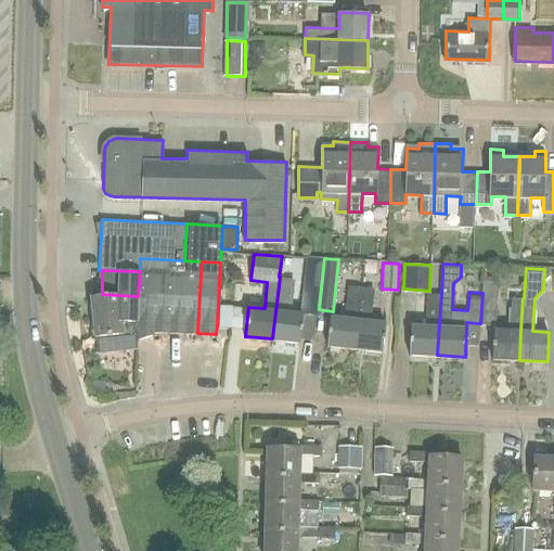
[(138,296),(136,340),(154,334),(154,331),(158,331),(162,272),(140,271),(138,296)]
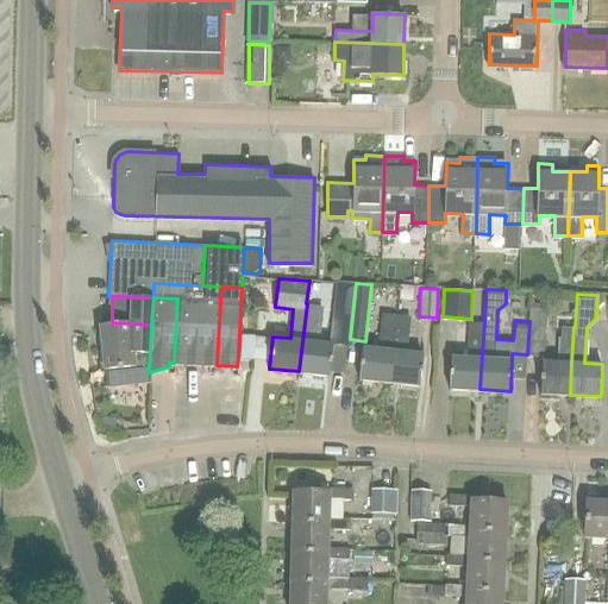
[(177,299),(174,363),(195,364),(199,300),(177,299)]
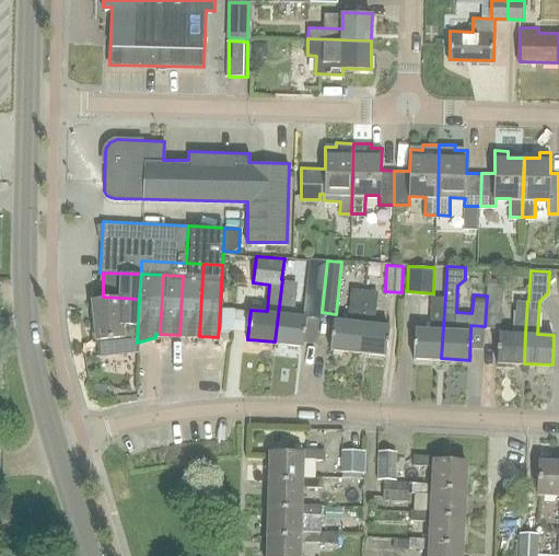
[(183,276),(179,335),(199,336),(202,277),(183,276)]
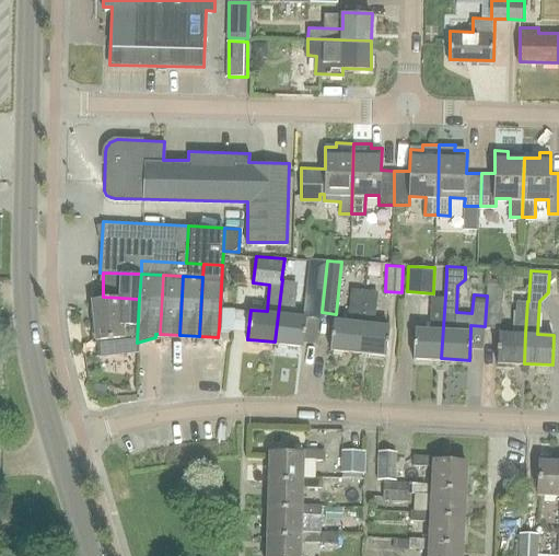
[(303,345),(306,315),(319,317),(324,285),(307,282),(303,315),(293,314),(297,281),(282,279),(275,342),(303,345)]
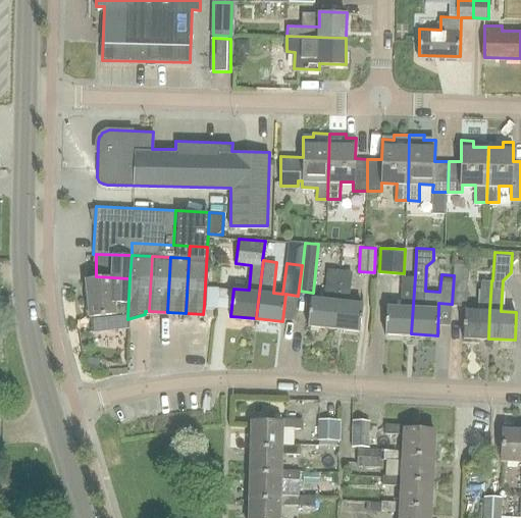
[(454,275),(468,276),(469,262),(455,261),(454,275)]
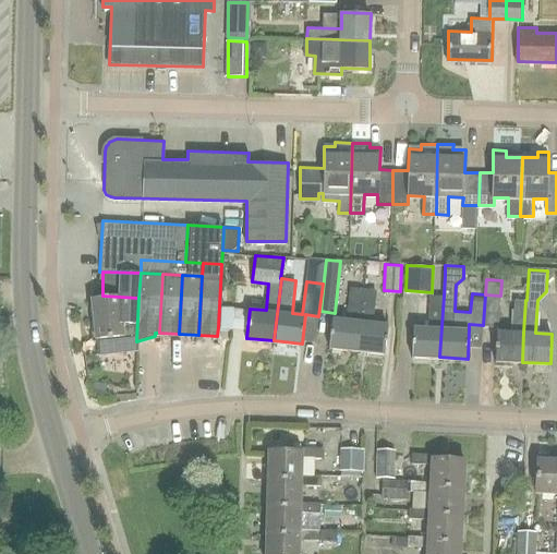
[(356,351),(364,289),(351,288),(347,320),(334,318),(329,348),(356,351)]
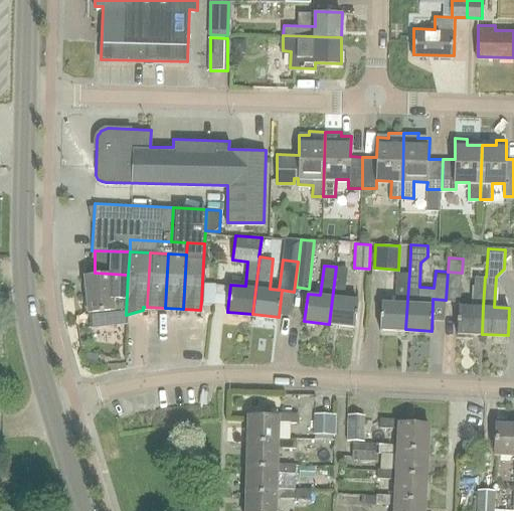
[(347,268),(336,267),(329,324),(354,327),(358,299),(343,298),(347,268)]
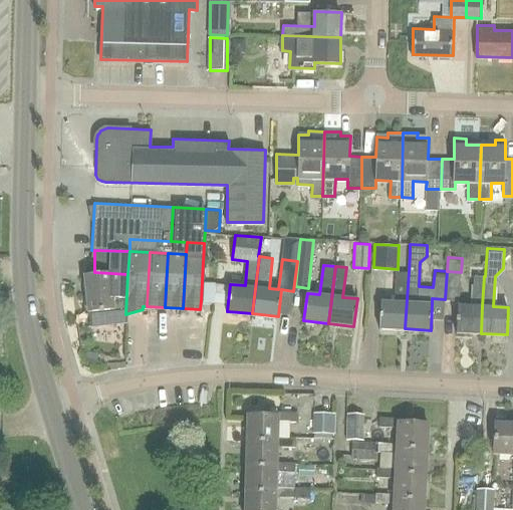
[(447,271),(445,299),(459,300),(461,272),(447,271)]
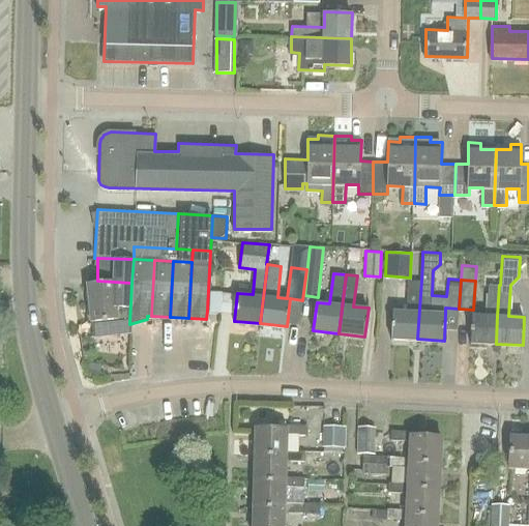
[(89,305),(86,305),(87,318),(90,317),(90,321),(92,320),(93,332),(129,328),(129,324),(131,283),(97,281),(86,282),(89,305)]
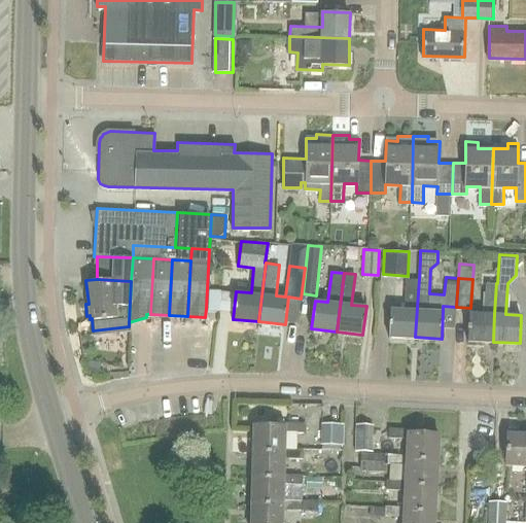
[(415,337),(419,279),(407,279),(405,309),(390,308),(388,336),(415,337)]
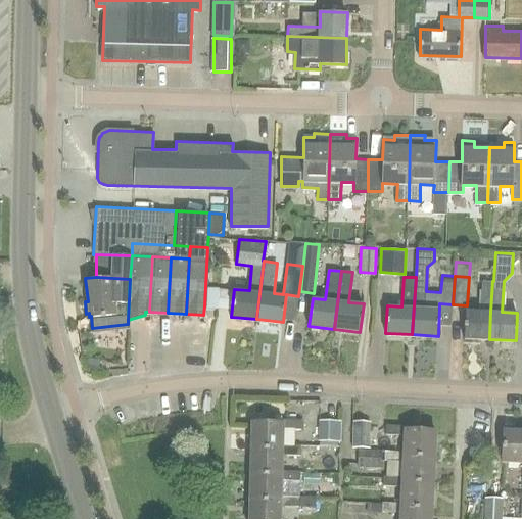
[(490,312),(492,281),(482,280),(480,311),(465,310),(463,337),(489,339),(490,312)]
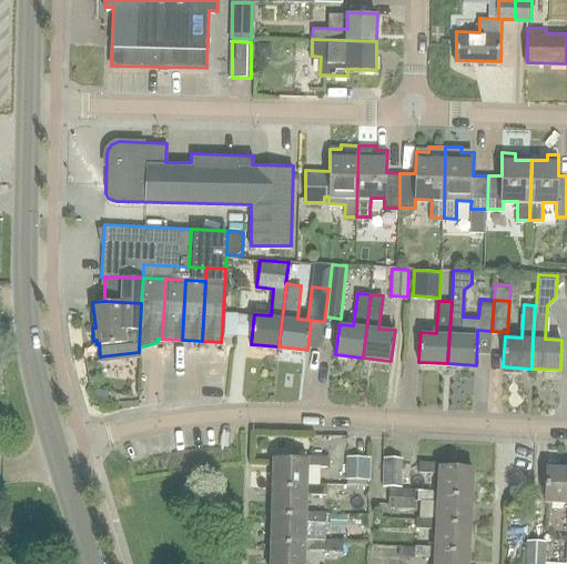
[(307,486),(307,481),(309,463),(327,464),(327,453),(306,453),(306,459),(275,457),(274,485),(307,486)]
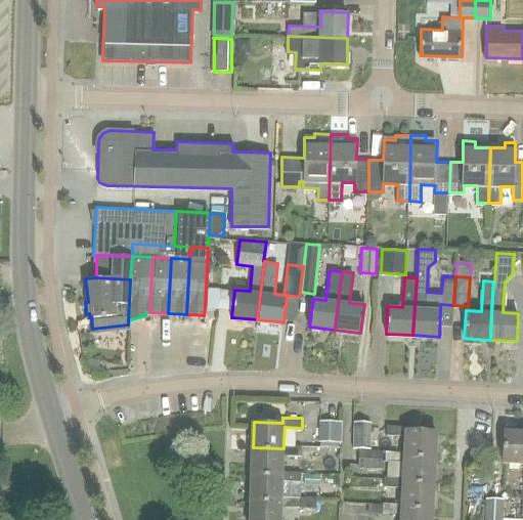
[(318,439),(339,440),(339,420),(319,419),(318,439)]
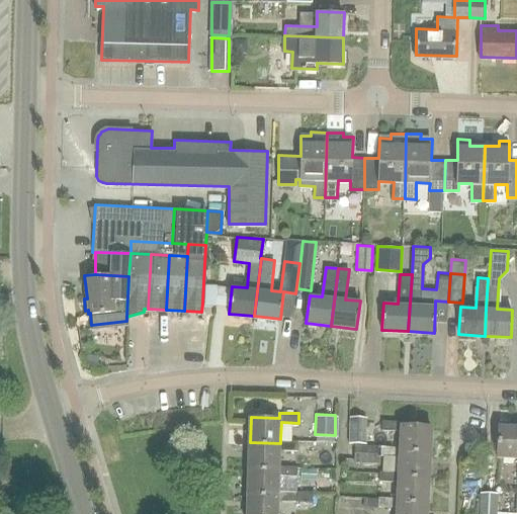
[(350,415),(349,441),(355,441),(366,442),(367,416),(350,415)]
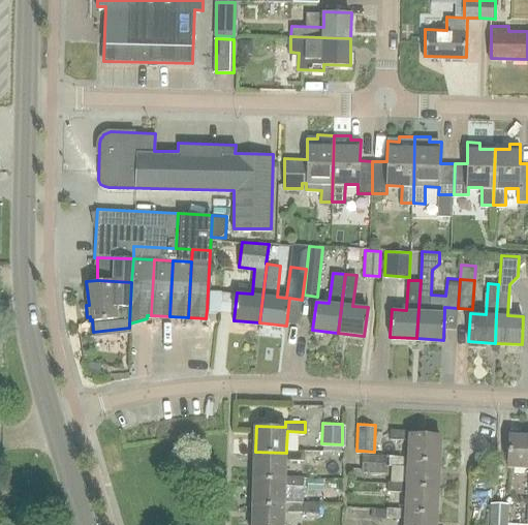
[(407,459),(438,461),(440,434),(410,433),(410,428),(390,427),(390,437),(408,438),(407,454),(407,459)]
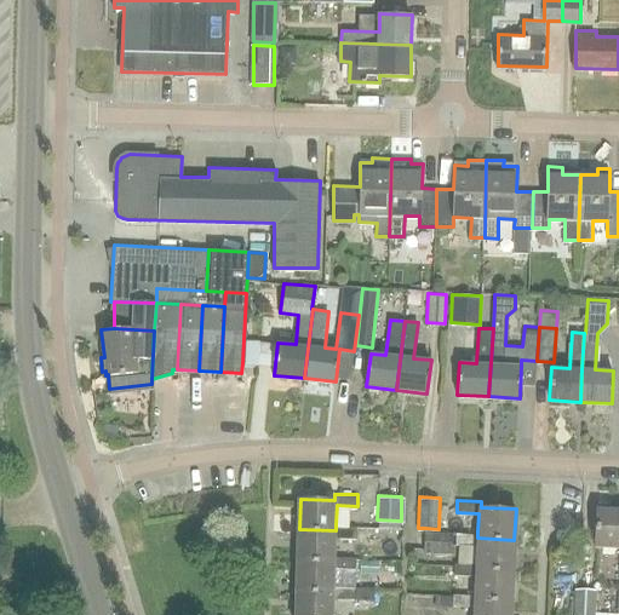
[(618,511),(595,511),(594,549),(618,550),(618,572),(618,511)]
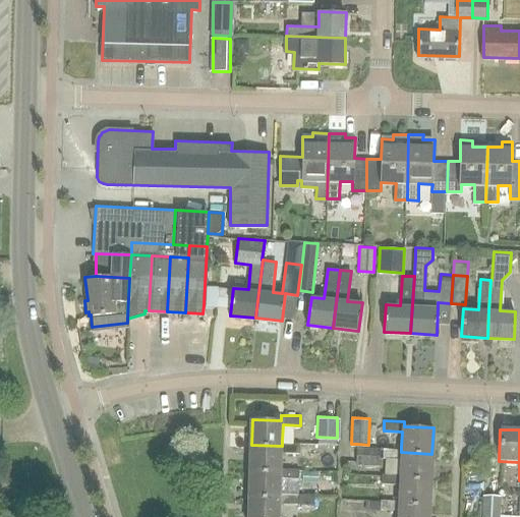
[(281,471),(282,465),(282,450),(299,450),(299,441),(282,441),(282,446),(251,445),(250,470),(281,471)]
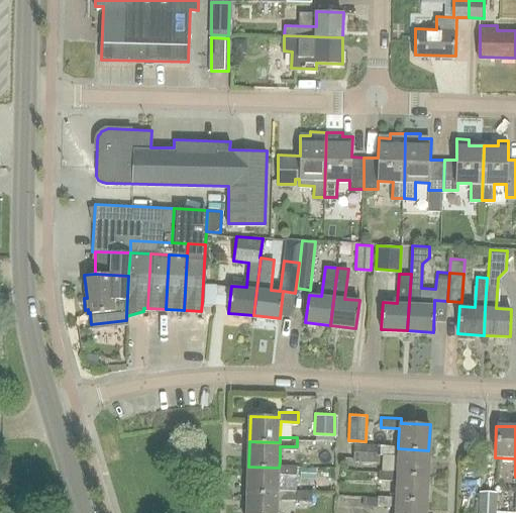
[(354,441),(353,459),(377,460),(379,443),(354,441)]
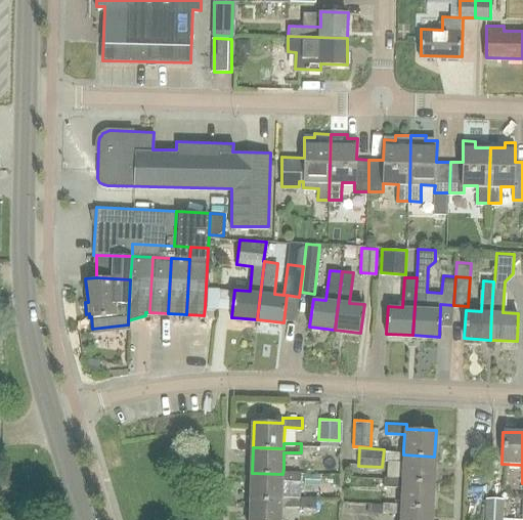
[(402,481),(433,482),(434,457),(403,455),(403,449),(385,448),(385,459),(403,460),(402,475),(402,481)]
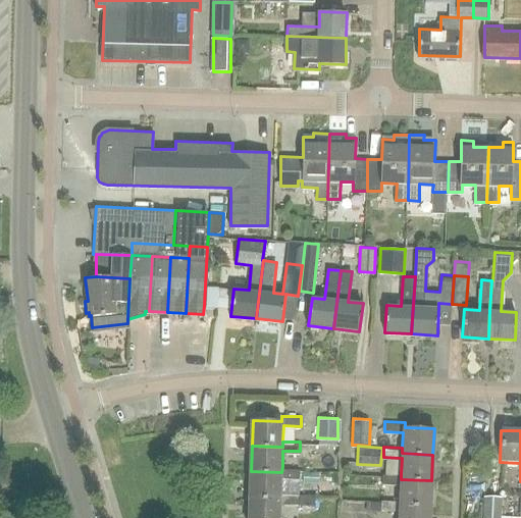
[(281,472),(251,471),(250,497),(281,498),(281,491),(282,476),(300,476),(300,467),(282,466),(281,472)]
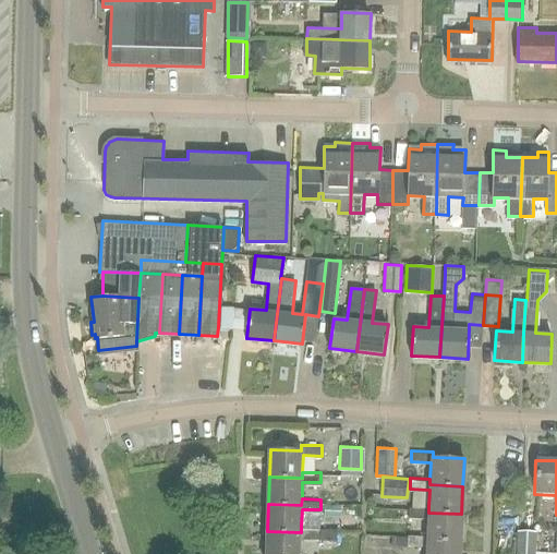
[(426,540),(459,542),(461,514),(428,513),(428,506),(409,505),(408,516),(427,517),(427,534),(426,540)]
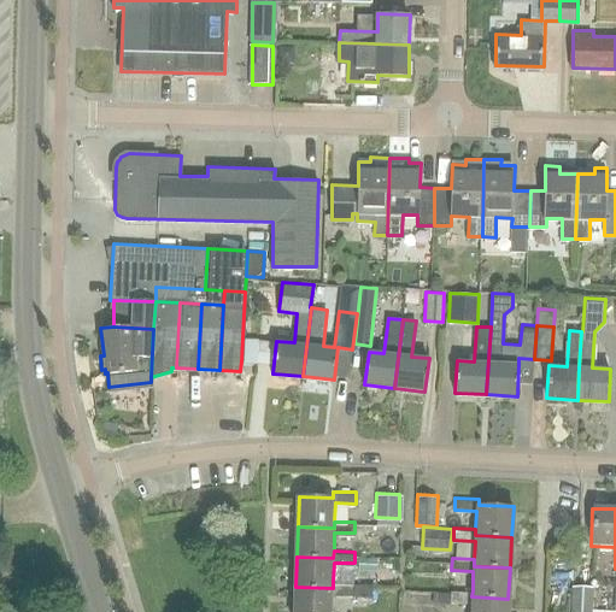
[(333,588),(295,587),(294,611),(332,611),(333,594),(353,594),(355,581),(333,581),(333,588)]
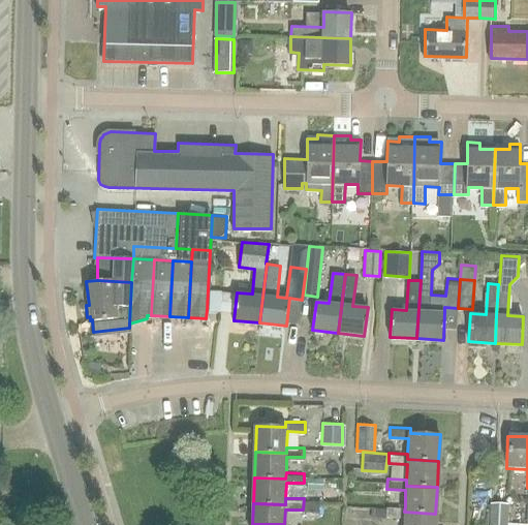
[(347,501),(346,524),(379,524),(380,502),(347,501)]
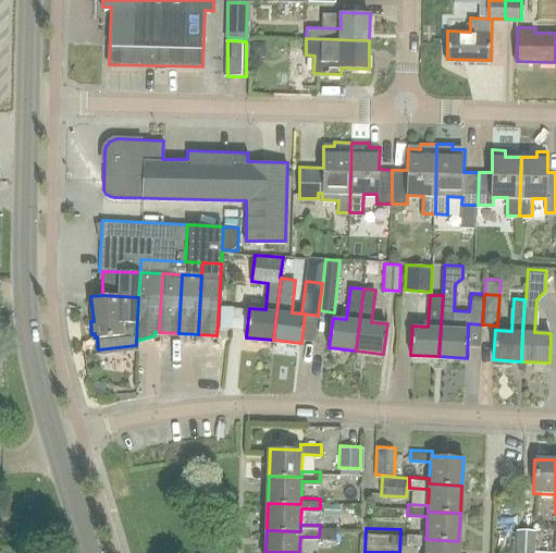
[(515,552),(534,552),(535,528),(516,528),(515,552)]
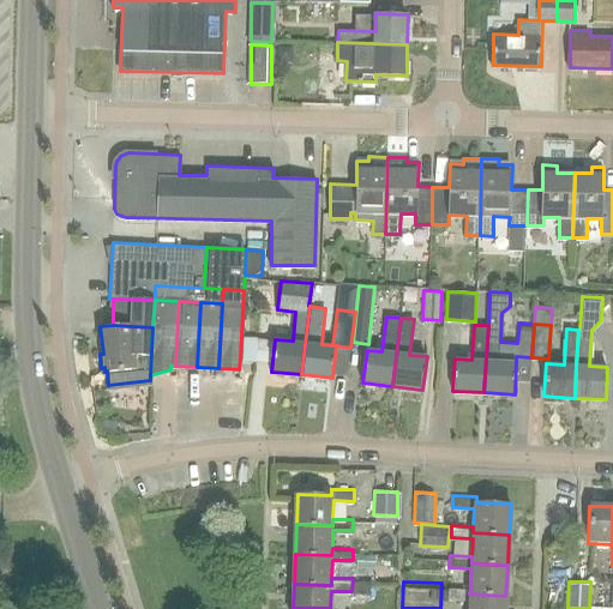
[(469,594),(470,588),(448,586),(448,598),(469,600),(468,608),(504,608),(505,596),(469,594)]
